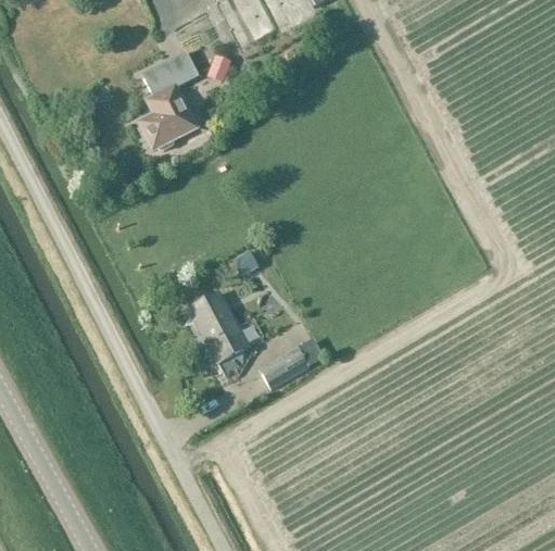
[(187,50),(141,73),(152,95),(144,99),(151,112),(136,121),(152,152),(160,148),(164,150),(174,146),(175,140),(200,127),(178,86),(199,75),(187,50)]
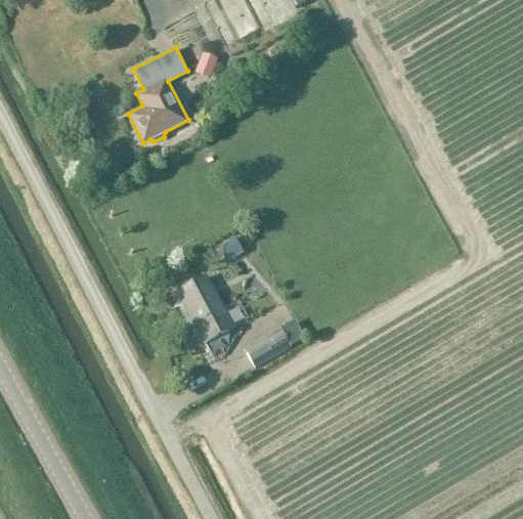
[(210,77),(218,56),(204,51),(195,71),(210,77)]
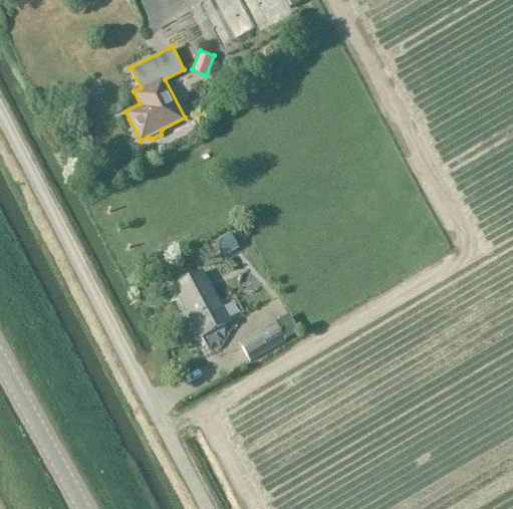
[(230,229),(216,236),(224,251),(238,243),(230,229)]
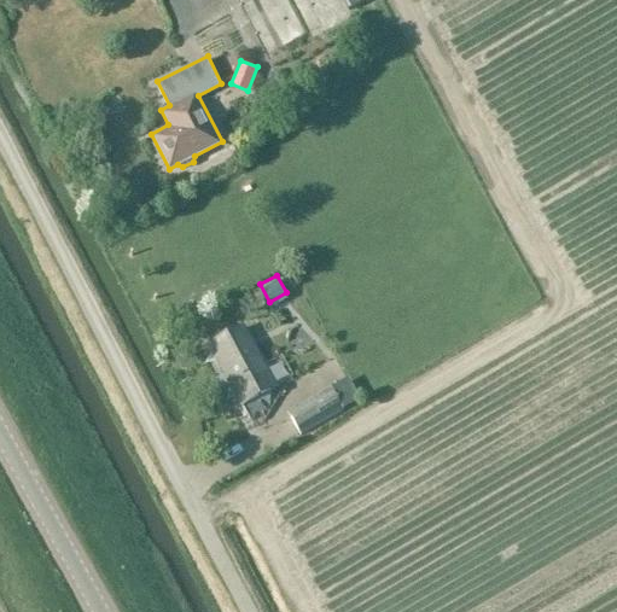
[(277,386),(265,363),(244,325),(210,343),(231,380),(243,403),(277,386)]
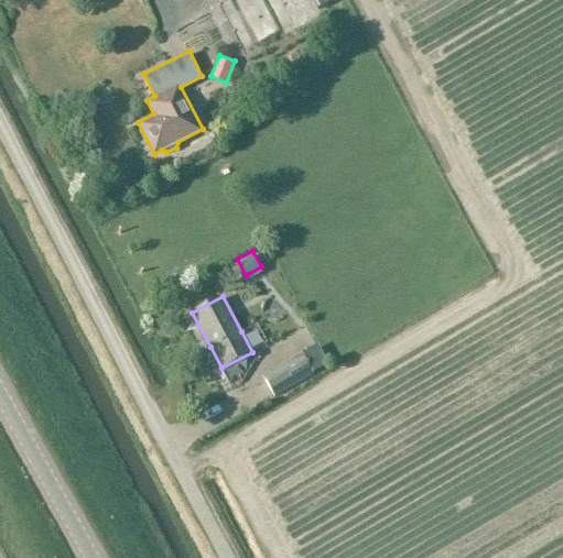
[(274,394),(313,371),(301,350),(262,373),(274,394)]
